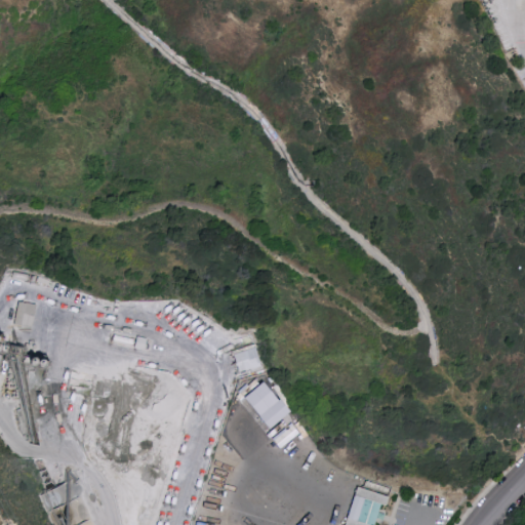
[(15,323),(35,325),(37,303),(17,300),(15,323)]
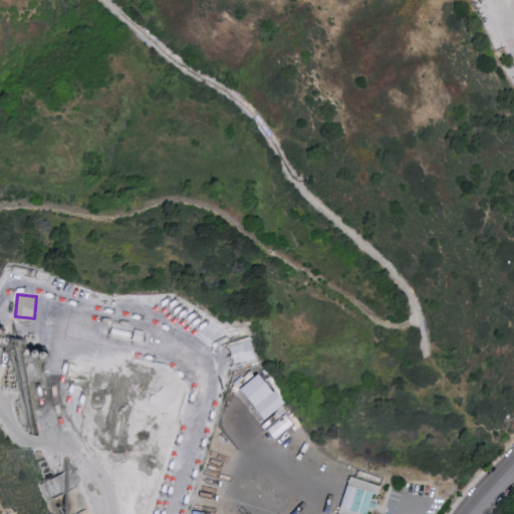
[(230,343),(235,363),(257,358),(253,337),(230,343)]
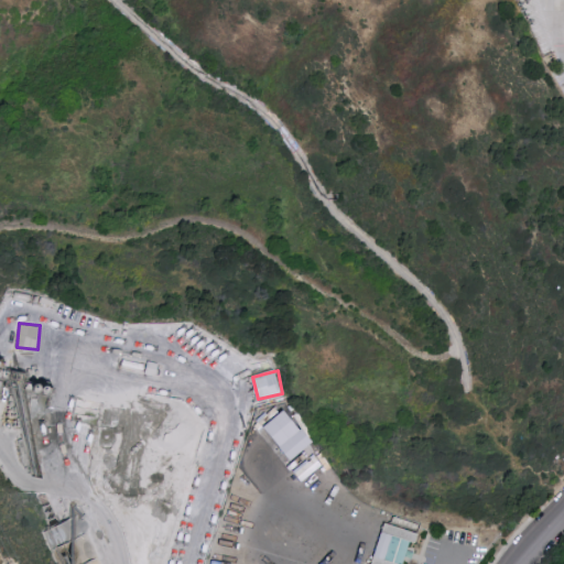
[(312,437),(300,414),(275,426),(288,449),(312,437)]
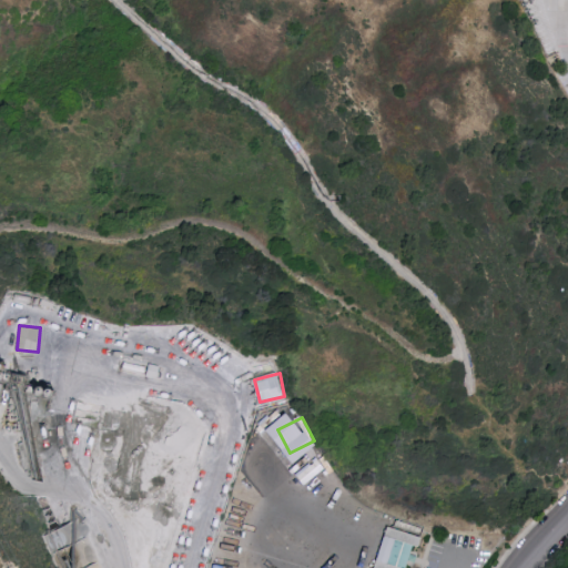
[(297,494),(325,480),(317,465),(290,478),(297,494)]
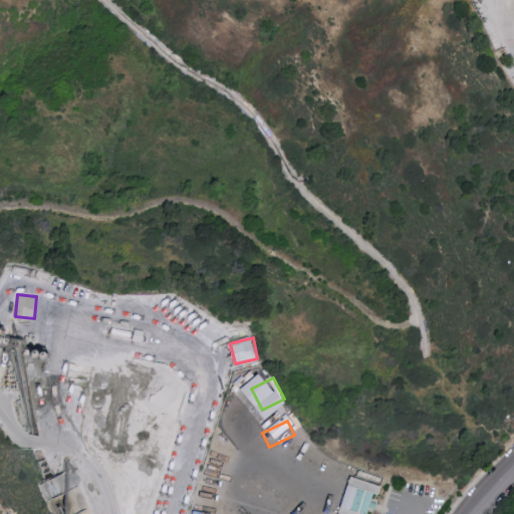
[(362,513),(365,503),(369,504),(374,484),(345,475),(333,513),(362,513)]
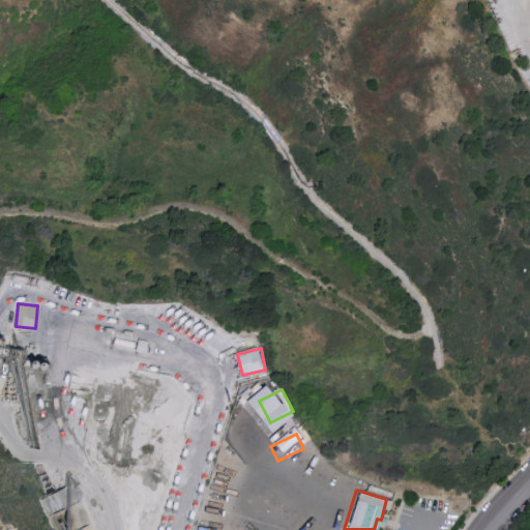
All buildings are outlined.
